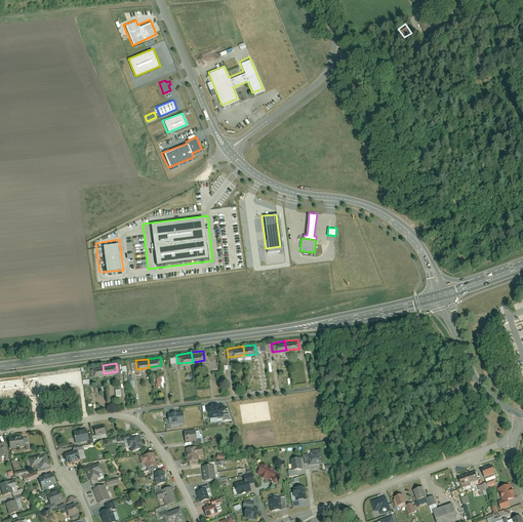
[(103,365),(89,367),(90,375),(104,373),(103,365)]
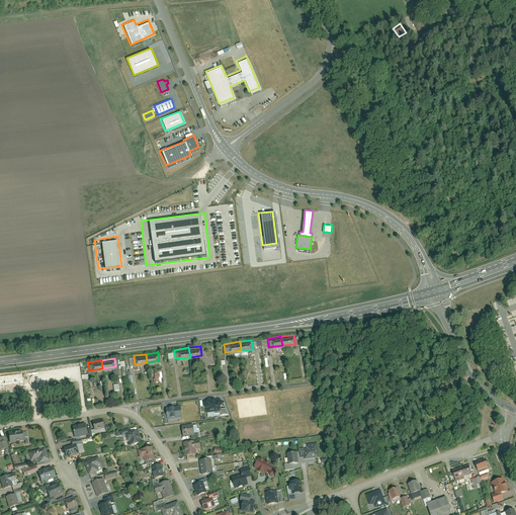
[(152,379),(160,378),(160,369),(153,369),(153,375),(152,375),(152,379)]
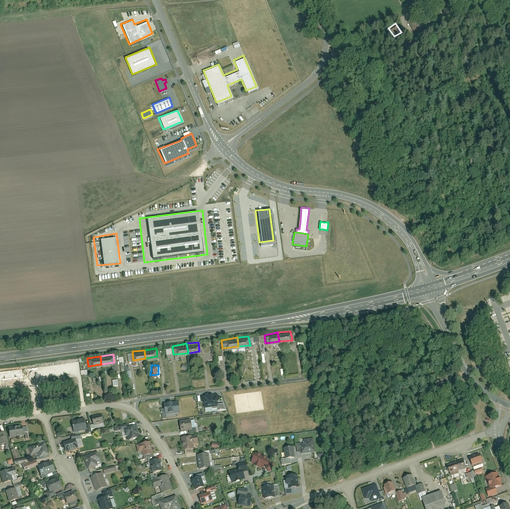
[(20,367),(7,369),(8,376),(21,374),(20,367)]
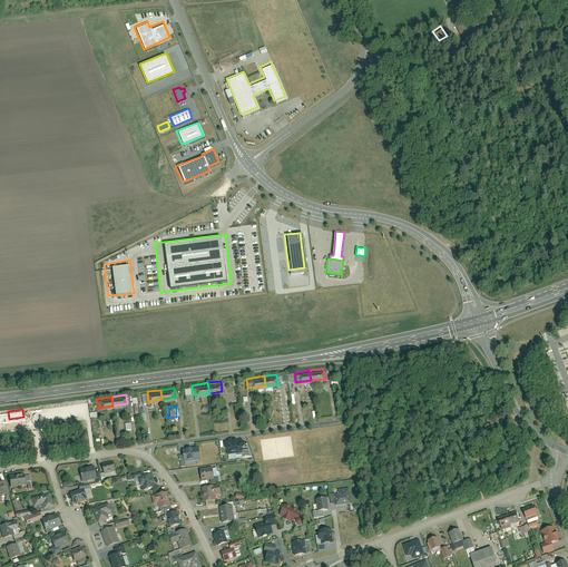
[(8,411),(0,412),(0,420),(9,419),(8,411)]
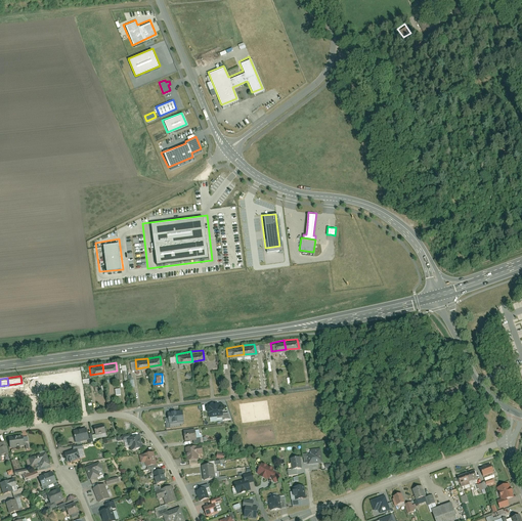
[(220,402),(206,403),(207,413),(221,410),(220,402)]
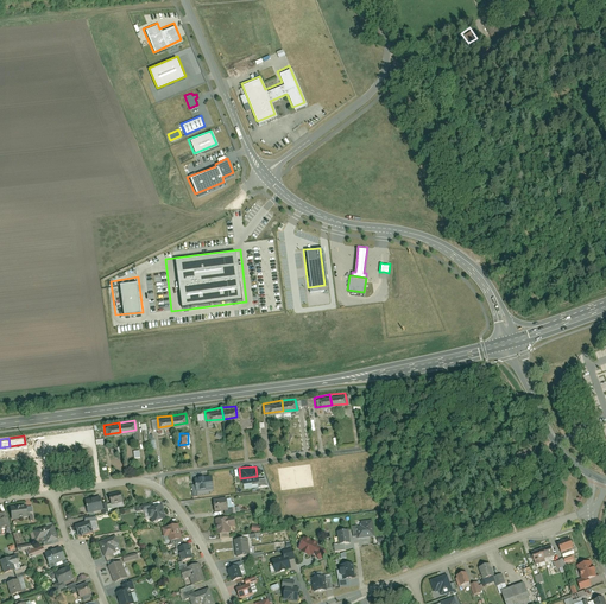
[(212,487),(209,474),(193,476),(194,482),(189,482),(191,495),(195,494),(195,489),(212,487)]
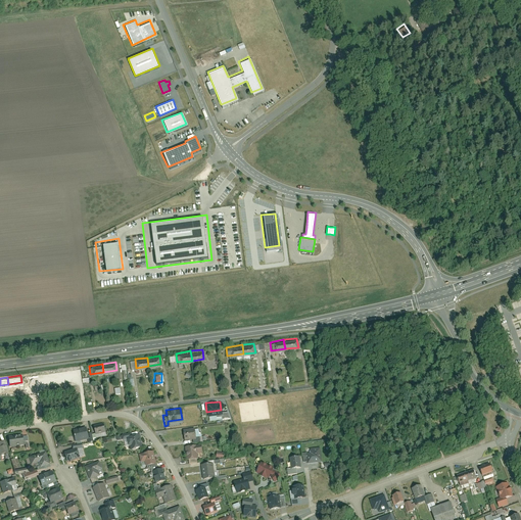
[(103,419),(93,421),(95,430),(105,429),(103,419)]
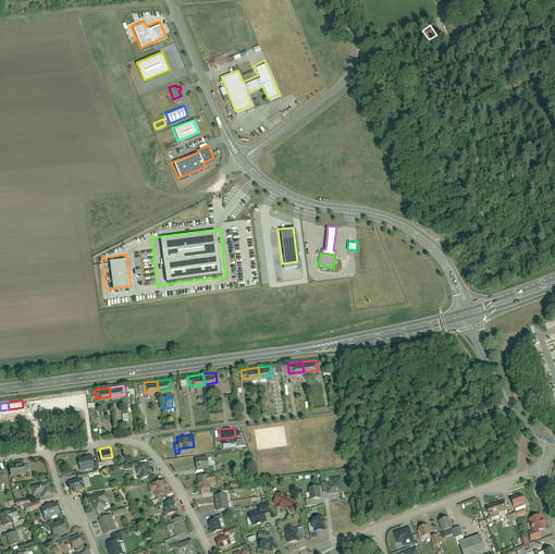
[(93,465),(89,453),(76,457),(79,468),(93,465)]
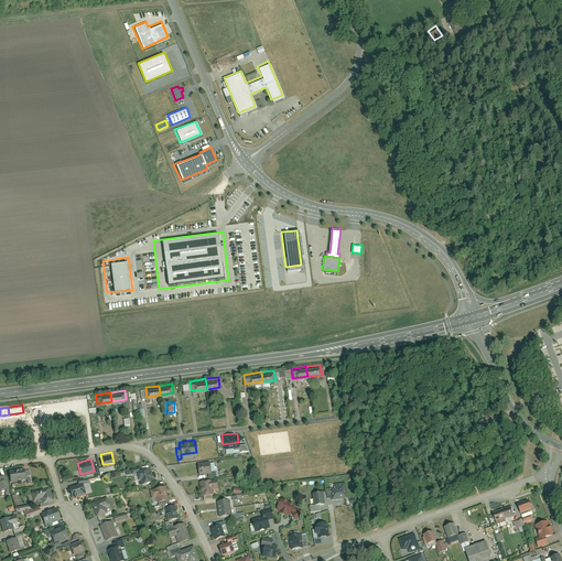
[(208,460),(196,462),(197,473),(209,472),(208,460)]
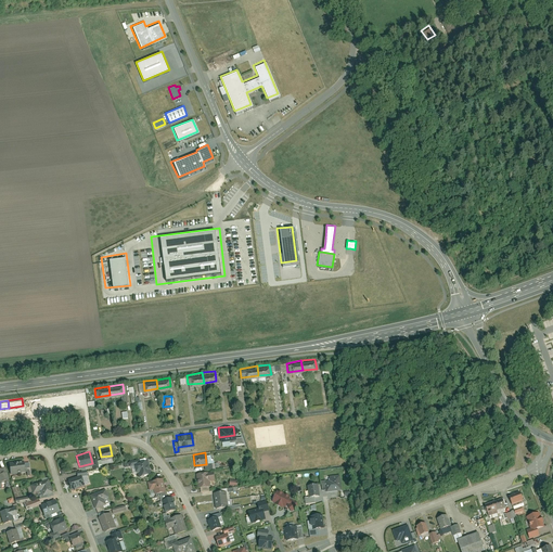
[(23,457),(8,458),(9,470),(24,469),(23,457)]
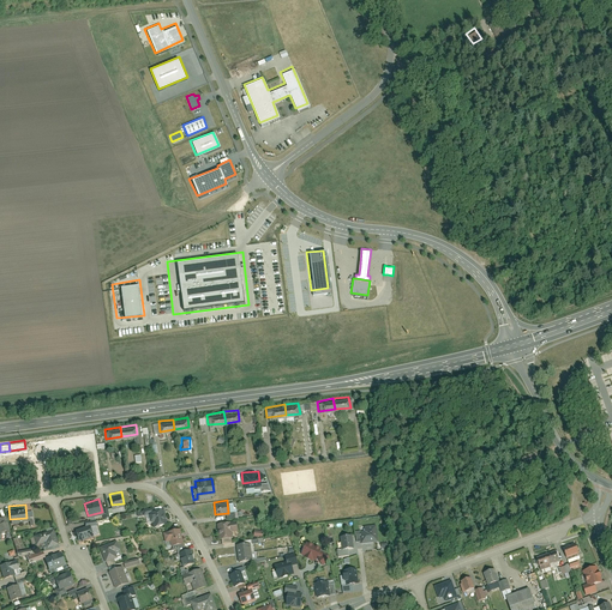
[(163,506),(149,509),(153,525),(166,520),(163,506)]
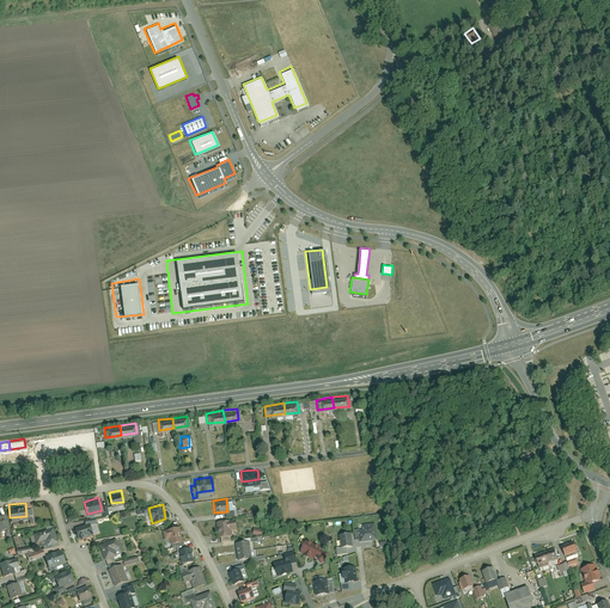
[(235,517),(214,521),(217,535),(230,534),(229,527),(236,527),(235,517)]
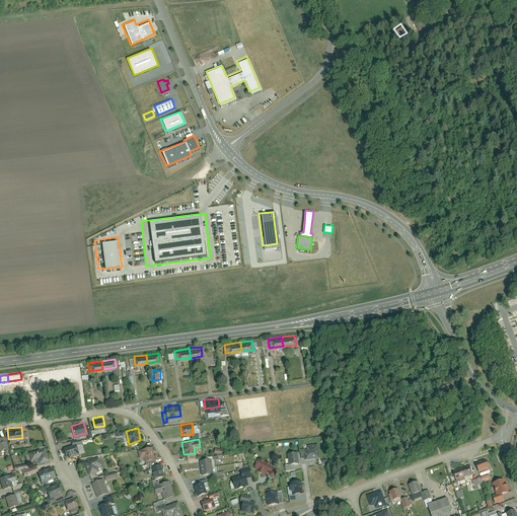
[(75,442),(62,446),(65,455),(77,451),(75,442)]
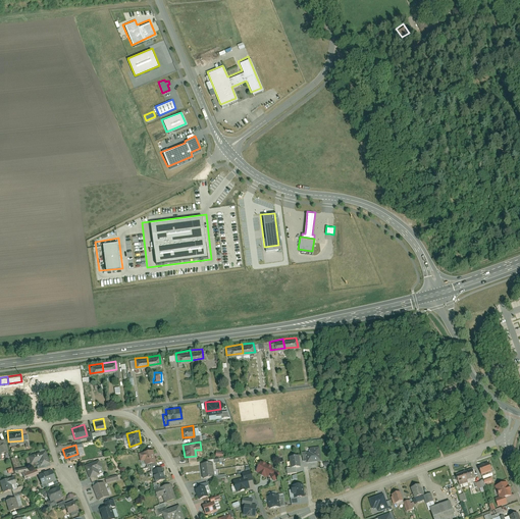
[(319,459),(317,445),(308,446),(308,451),(305,451),(305,450),(301,450),(302,459),(305,459),(305,461),(319,459)]
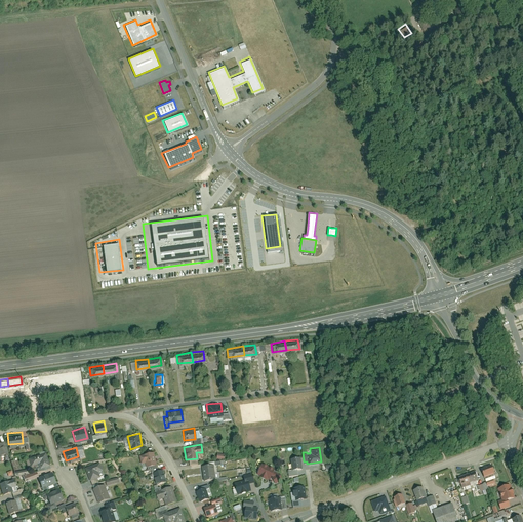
[(155,464),(152,450),(137,454),(139,462),(144,460),(145,466),(155,464)]
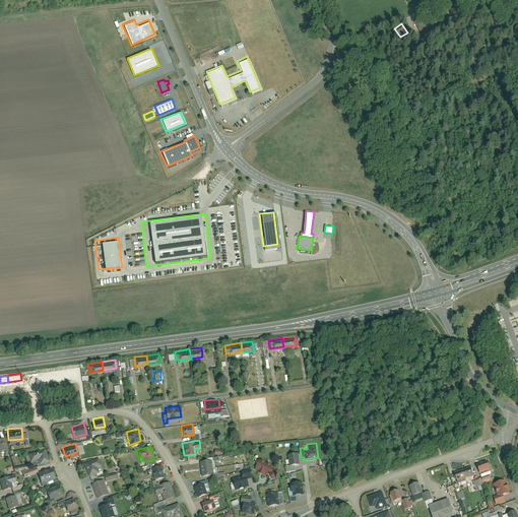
[(48,458),(44,447),(26,452),(29,460),(37,457),(39,461),(48,458)]
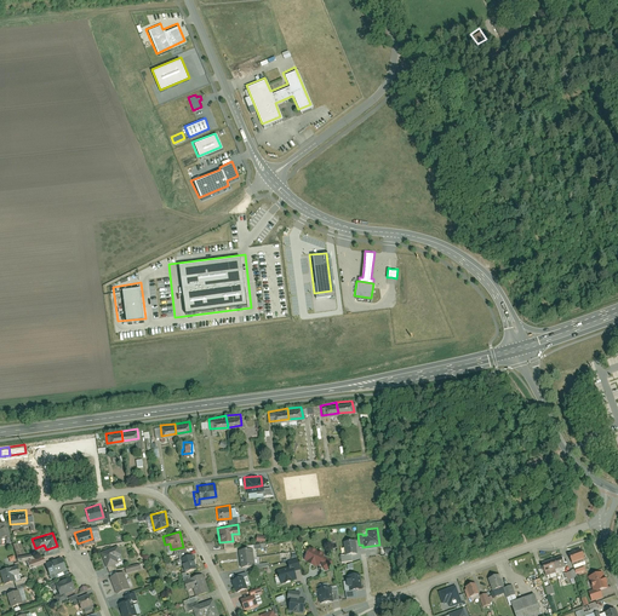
[(355,551),(353,539),(342,540),(344,553),(355,551)]
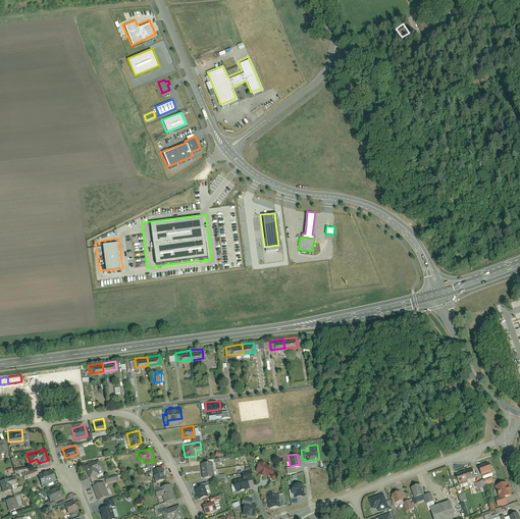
[(487,456),(477,460),(481,472),(492,469),(487,456)]
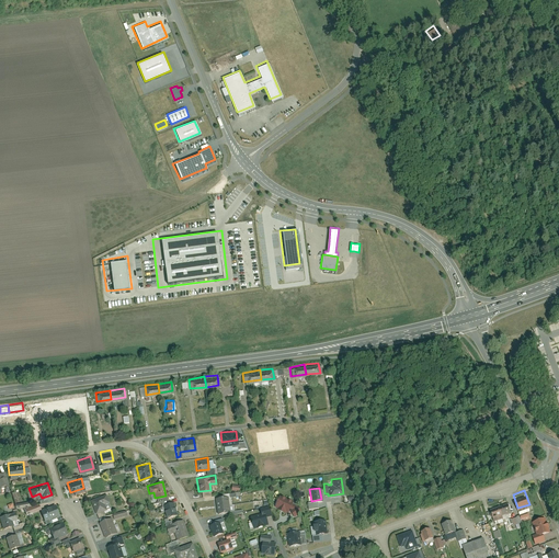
[(104,492),(89,498),(94,513),(105,509),(103,502),(107,501),(104,492)]
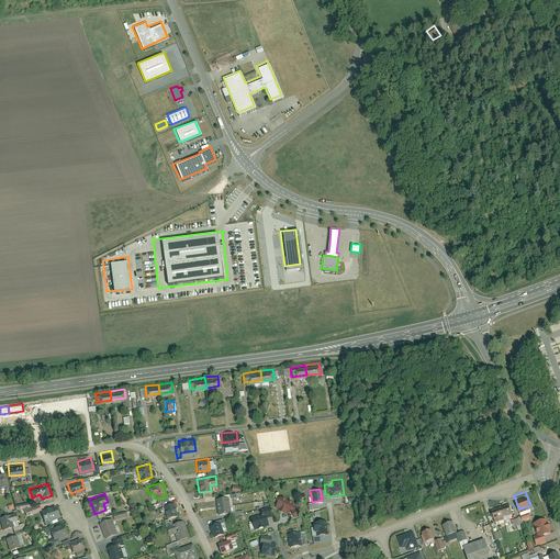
[(216,505),(228,503),(227,494),(215,496),(216,505)]
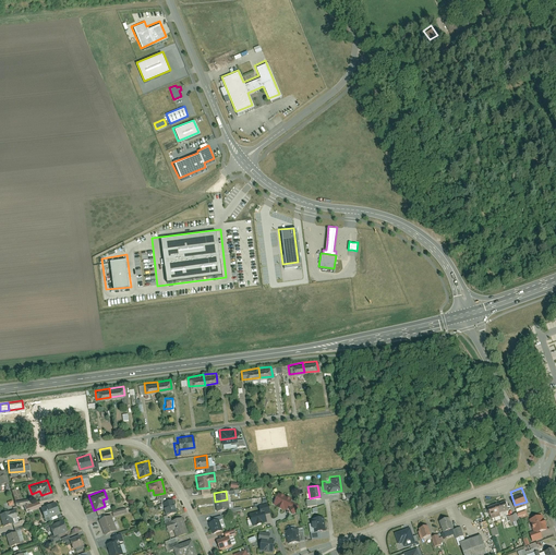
[(291,497),(276,491),(272,501),(287,507),(287,506),(288,507),(291,511),(299,506),(294,501),(290,499),(291,497)]
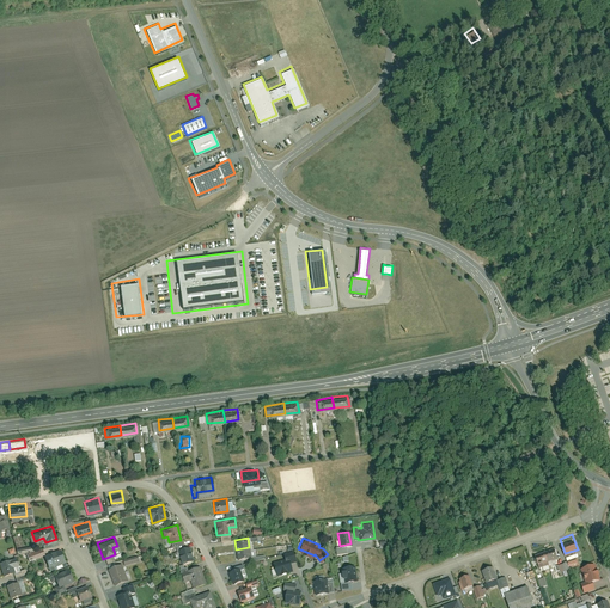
[(553,541),(543,546),(548,558),(549,558),(551,557),(551,558),(559,556),(553,541)]
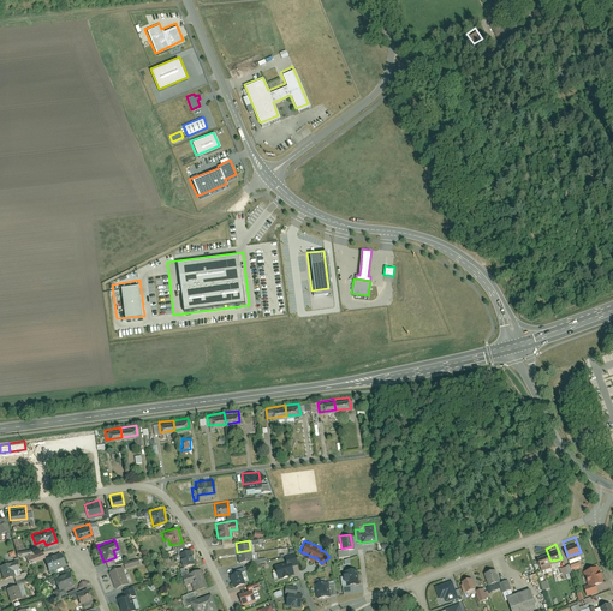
[(195,561),(190,547),(174,552),(176,558),(180,557),(183,565),(195,561)]
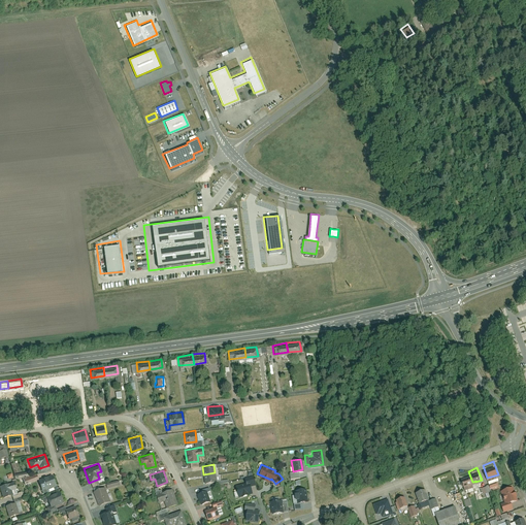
[(472,485),(468,471),(459,474),(464,488),(472,485)]
